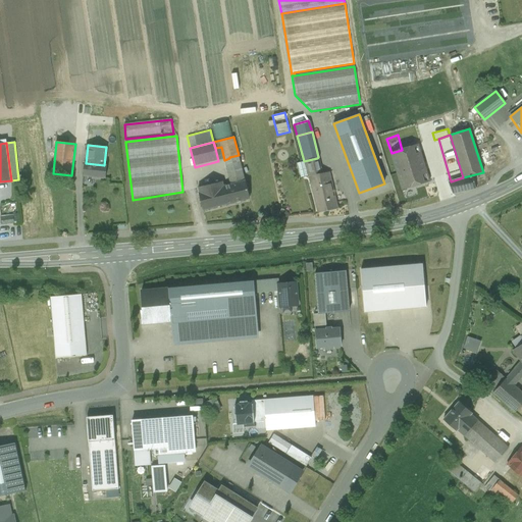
[(402,150),(392,153),(400,181),(420,175),(418,171),(424,169),(418,145),(402,150)]
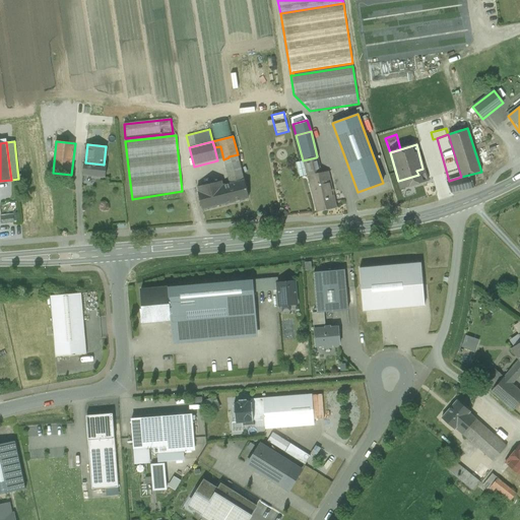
[(220,146),(214,147),(217,160),(223,159),(220,146)]
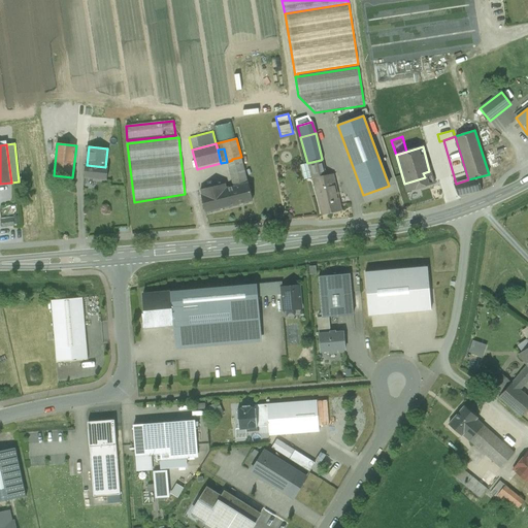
[(241,157),(232,159),(232,160),(239,186),(248,184),(241,157)]
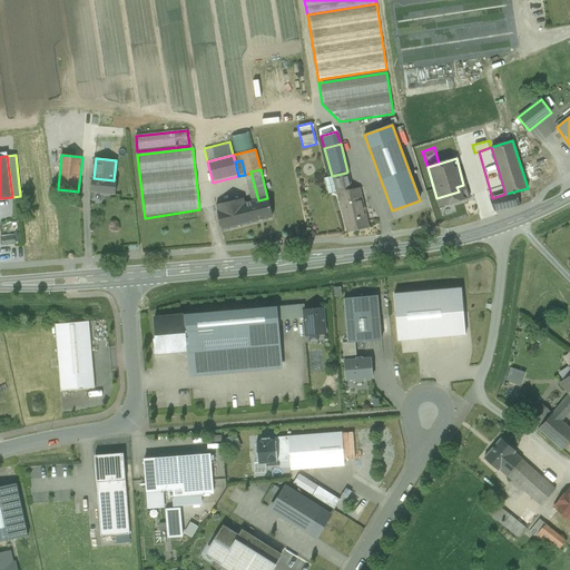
[(251,173),(245,175),(252,203),(258,200),(251,173)]
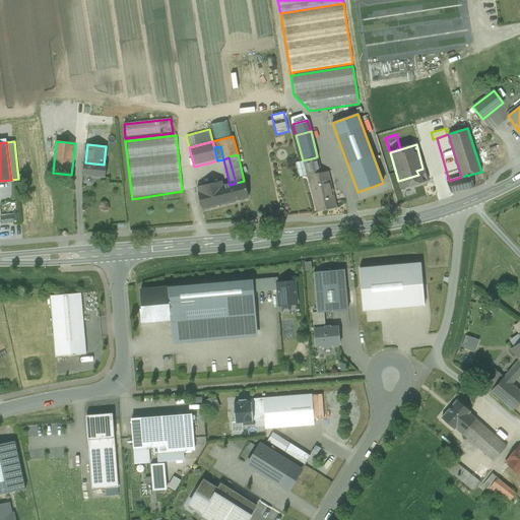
[(316,157),(304,160),(307,176),(320,173),(316,157)]
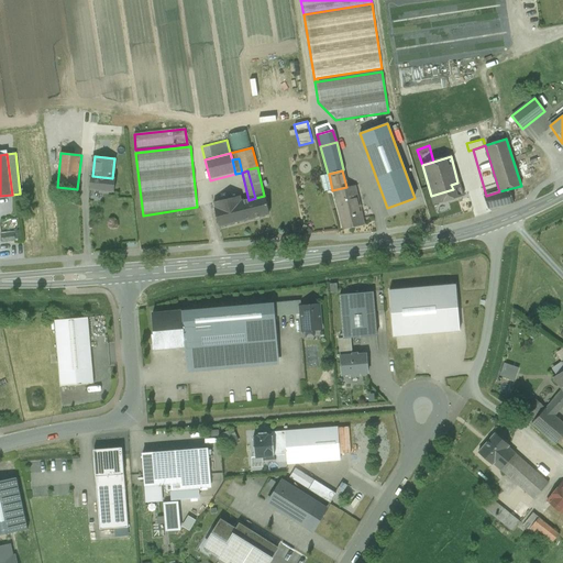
[(92,176),(91,176),(90,190),(113,192),(116,178),(112,178),(92,176)]
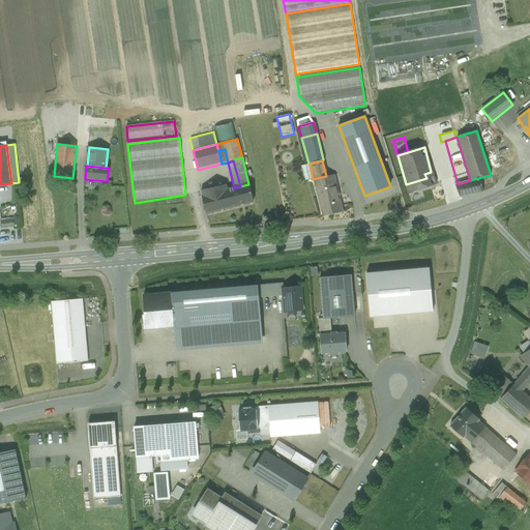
[(427,178),(406,184),(409,193),(413,204),(441,196),(437,182),(435,182),(431,172),(424,174),(427,178)]
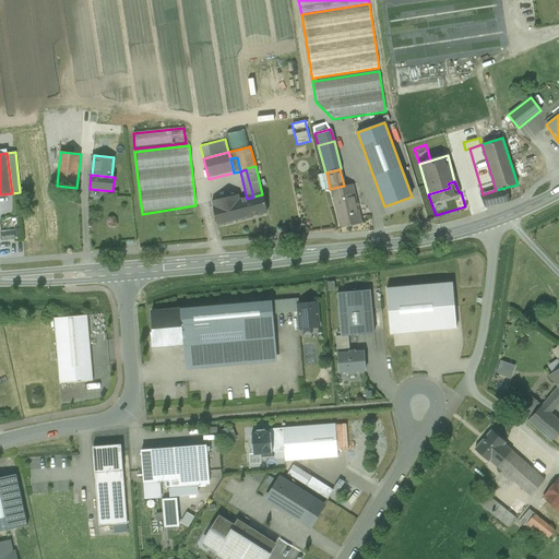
[(344,186),(330,189),(340,227),(363,221),(353,183),(344,186)]
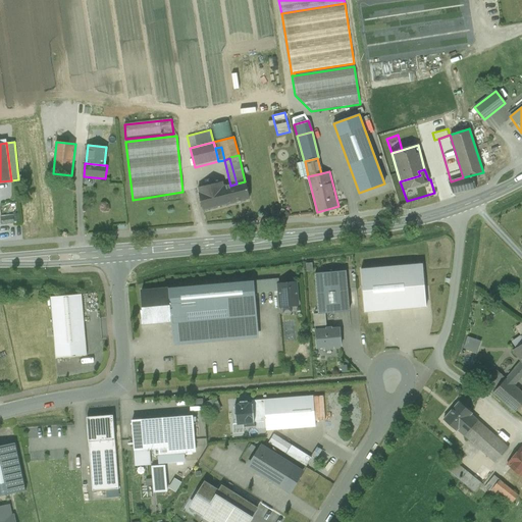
[(230,186),(223,187),(228,205),(250,200),(245,181),(237,184),(230,186)]
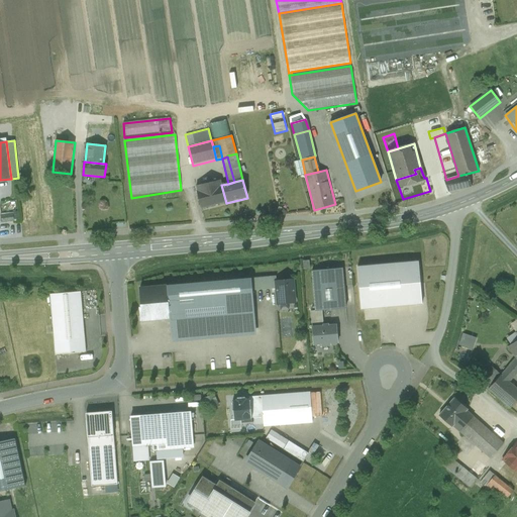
[(220,181),(196,187),(202,209),(226,203),(221,185),(220,181)]
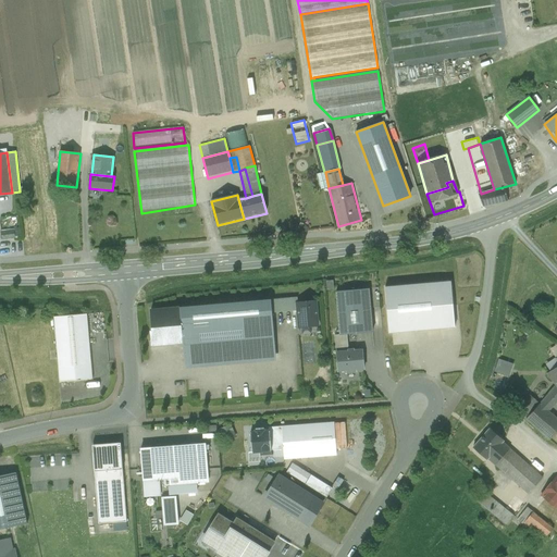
[(14,231),(1,232),(2,240),(15,238),(14,231)]
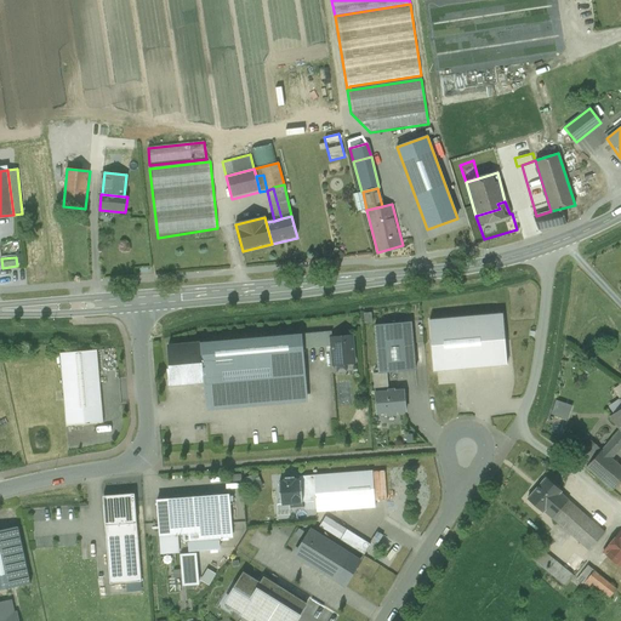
[(503,314),(429,320),(433,371),(507,365),(503,314)]
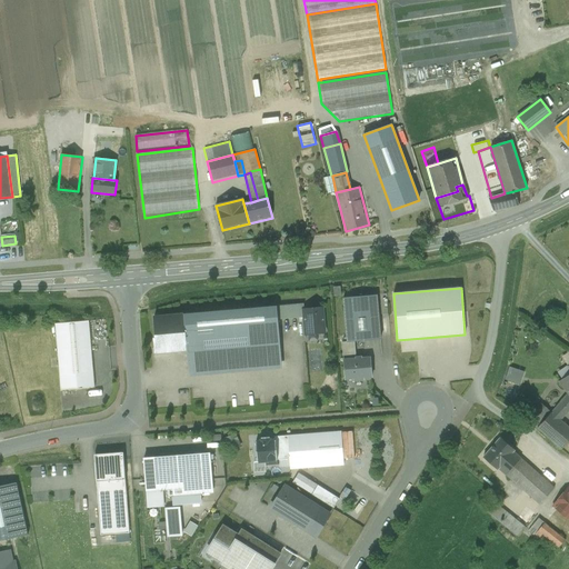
[(377,295),(343,298),(347,342),(355,342),(380,339),(377,295)]
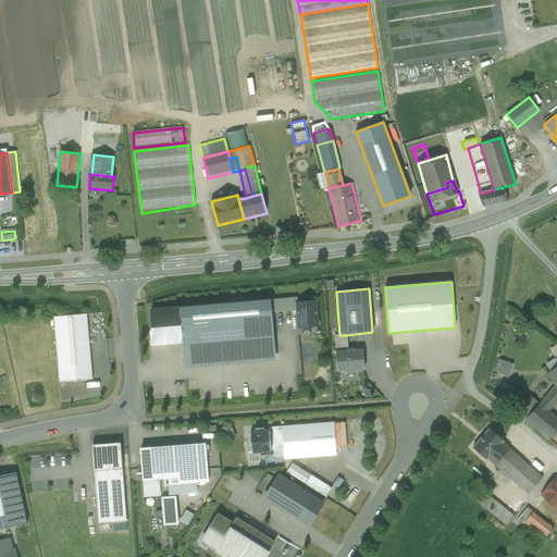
[(297,298),(271,300),(272,313),(297,311),(297,302),(298,302),(297,298)]
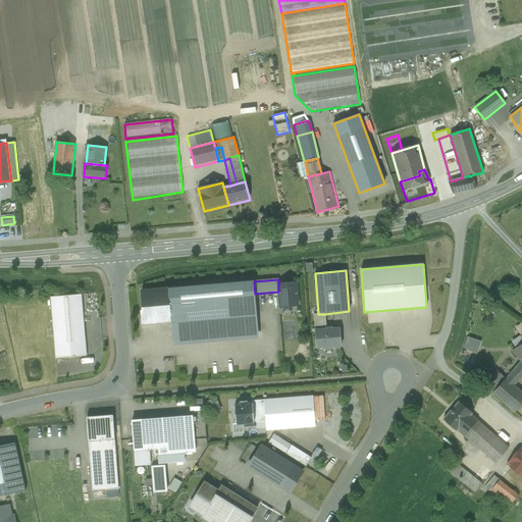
[(254,281),(168,289),(171,321),(173,346),(259,338),(255,294),(254,281)]
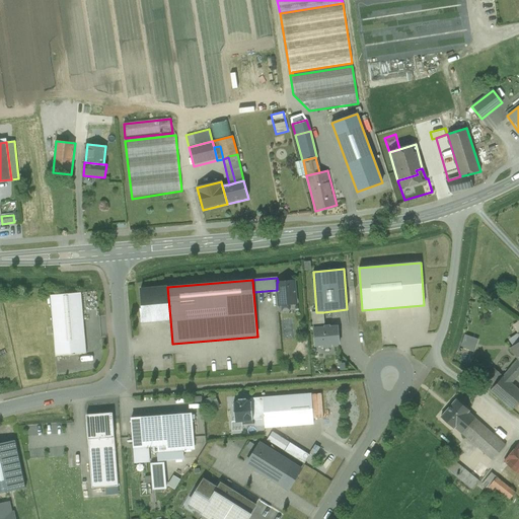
[(278,282),(277,282),(277,290),(279,305),(296,304),(294,281),(278,282)]
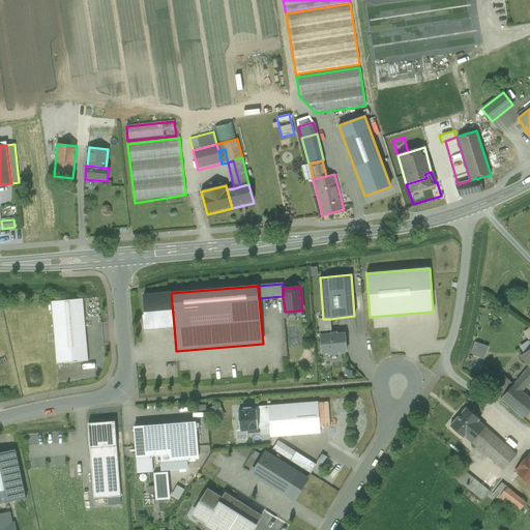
[(174,326),(171,293),(144,295),(146,324),(152,324),(157,327),(174,326)]
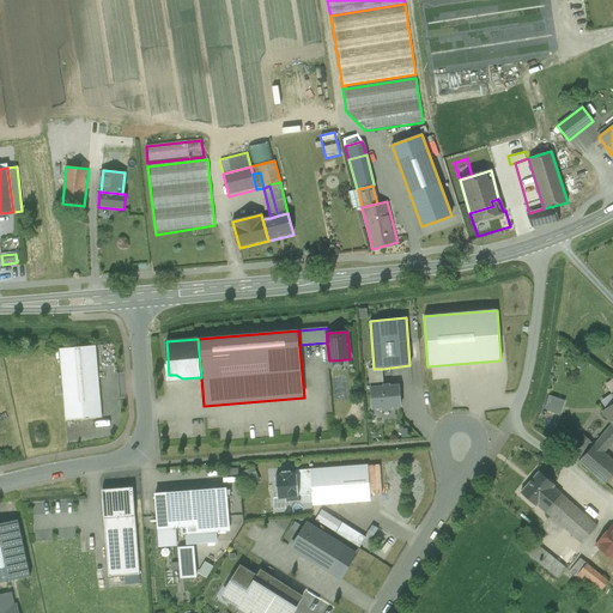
[(96,346),(59,349),(65,420),(102,418),(96,346)]
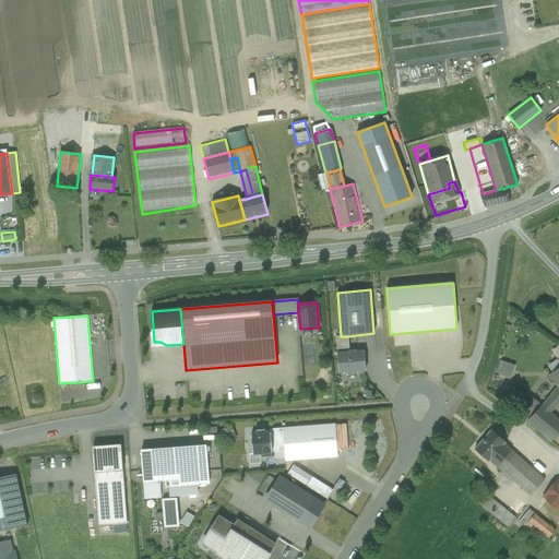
[(348,336),(341,336),(336,336),(337,354),(348,353),(348,352),(349,352),(348,336)]
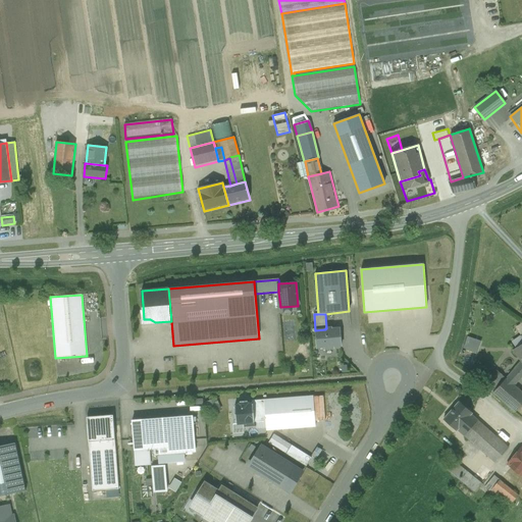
[(325,329),(315,330),(317,348),(324,348),(324,349),(333,349),(333,347),(341,346),(340,328),(332,329),(331,327),(326,328),(325,328),(325,329)]
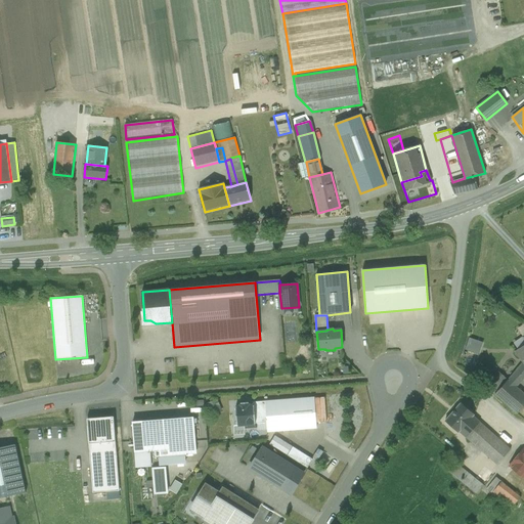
[(523,335),(520,338),(519,340),(516,343),(515,345),(518,349),(515,351),(522,362),(523,364),(523,335)]
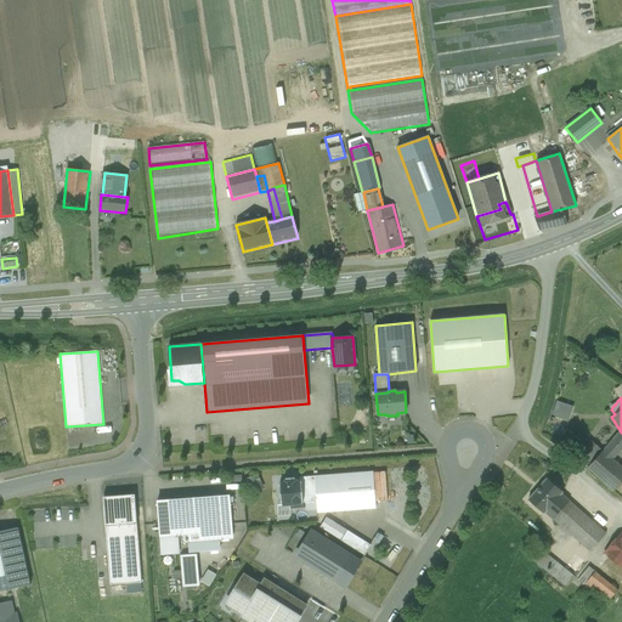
[(569,406),(558,403),(554,414),(565,418),(569,406)]
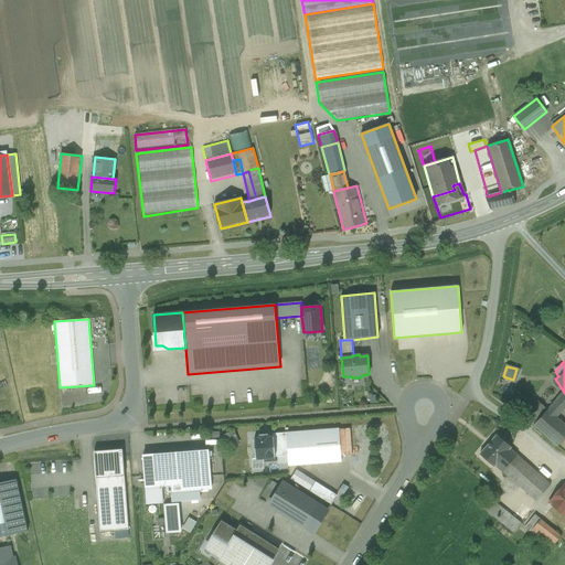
[(564,393),(563,391),(546,409),(556,417),(564,408),(564,393)]
